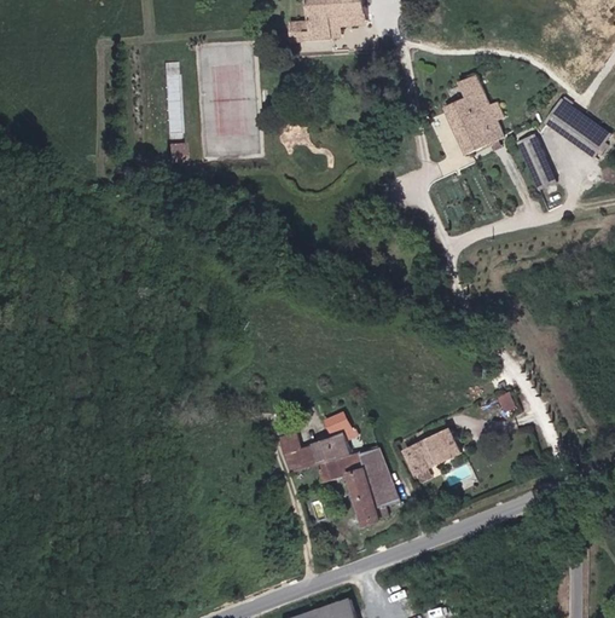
[(300,41),(330,41),(329,26),(329,16),(342,16),(361,16),(361,0),(307,0),(308,32),(300,32),(300,41)]
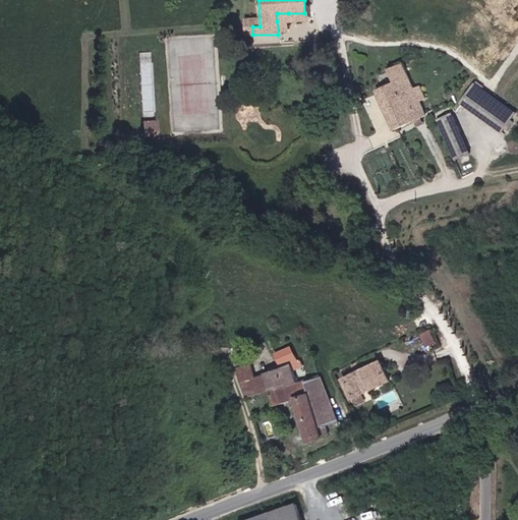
[(277,13),(277,21),(287,21),(288,13),(277,13)]
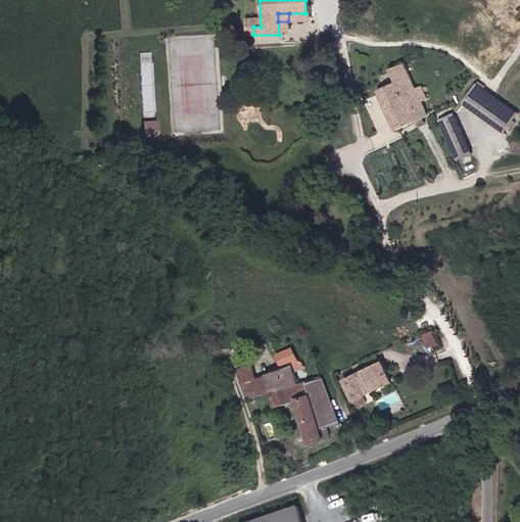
[(147,53),(137,53),(137,82),(147,82),(147,53)]
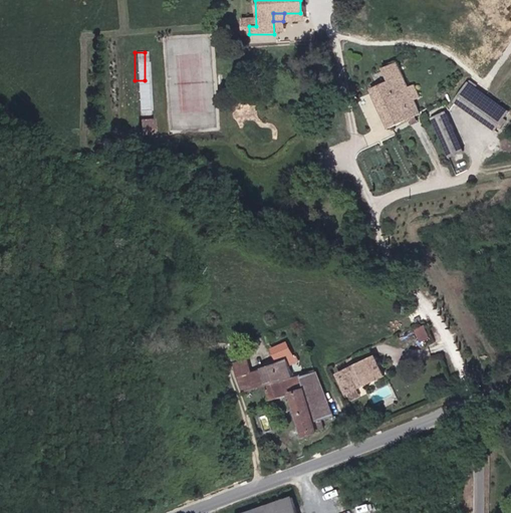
[(371,91),(388,129),(420,116),(413,101),(420,99),(413,86),(408,88),(398,64),(385,70),(390,83),(371,91)]
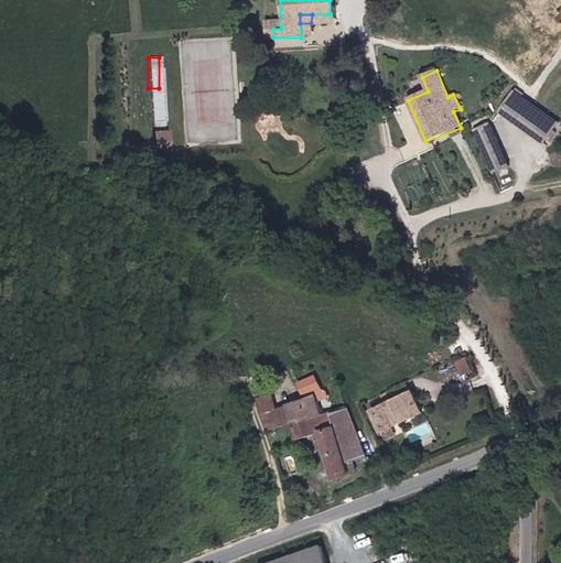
[(559,126),(515,94),(499,115),(543,147),(559,126)]
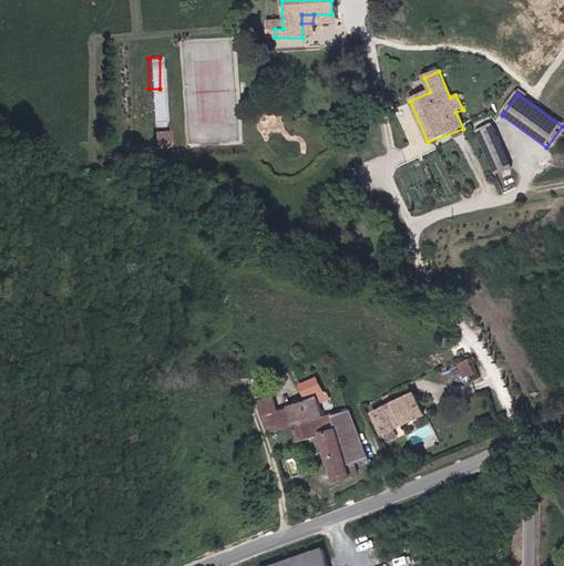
[(511,170),(492,126),(477,133),(494,176),(511,170)]
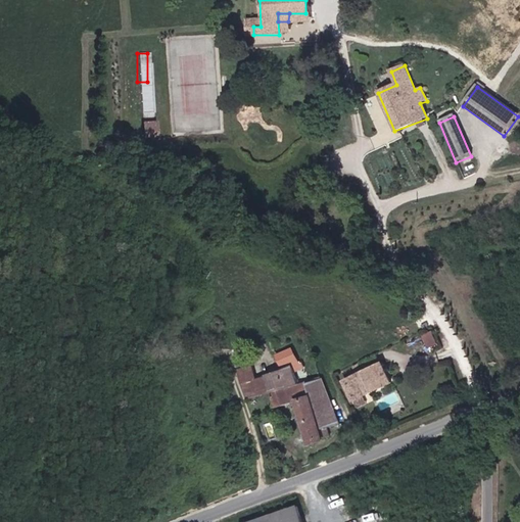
[(141,138),(157,138),(157,121),(141,121),(141,138)]
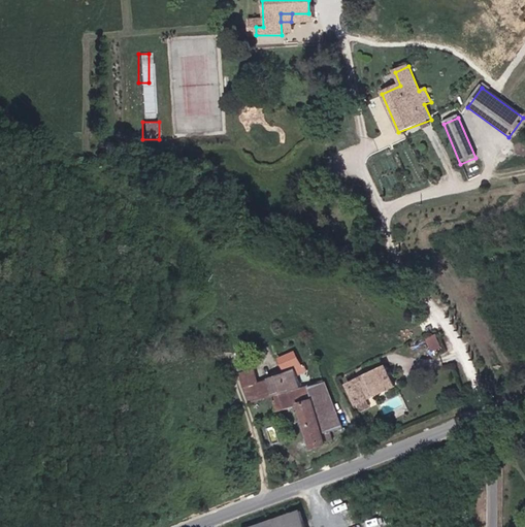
[(297,405),(310,441),(322,437),(321,433),(323,432),(307,385),(324,381),(317,359),(300,365),(295,351),(279,356),(284,371),(256,381),(252,367),(238,369),(247,400),(271,396),(276,412),(297,405)]
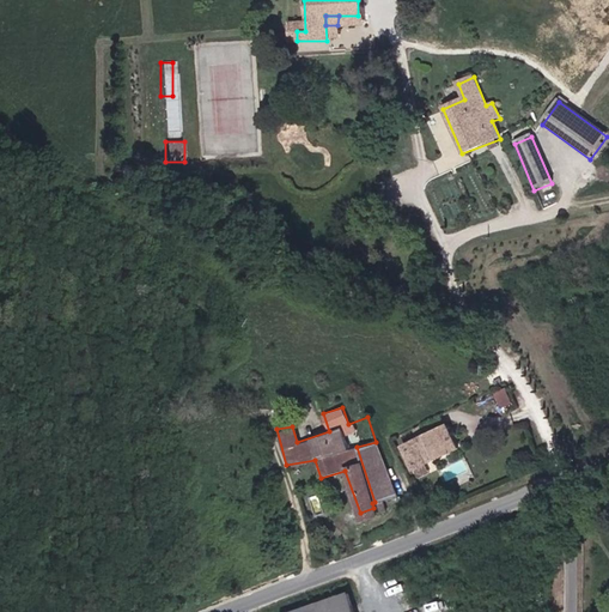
[(445,422),(440,411),(421,419),(426,431),(445,422)]
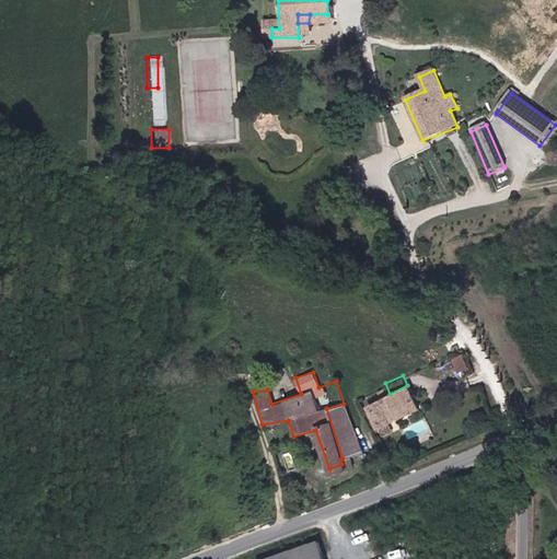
[(375,427),(418,406),(408,385),(407,385),(390,394),(366,405),(375,427)]
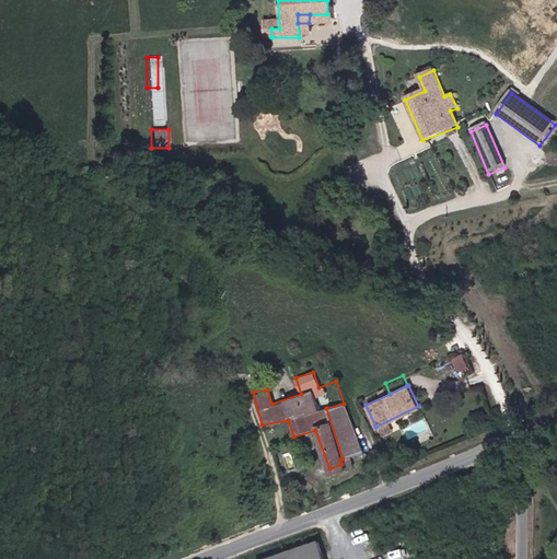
[(326,408),(343,458),(360,452),(350,419),(358,417),(356,409),(347,412),(344,404),(326,408)]
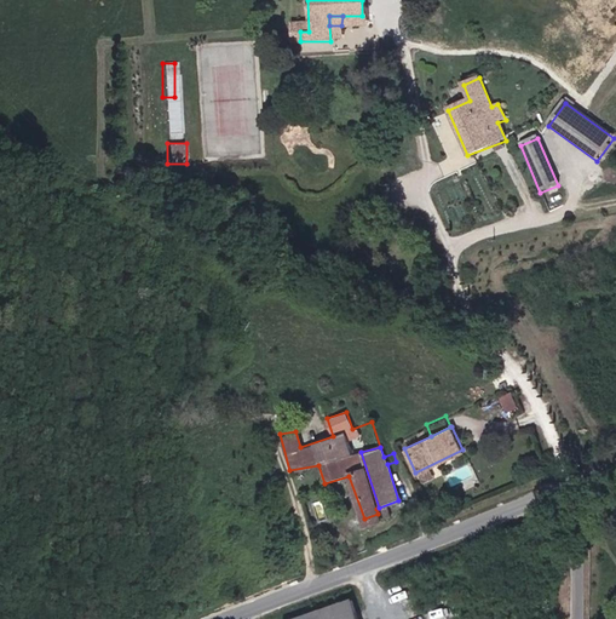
[(328,607),(351,600),(347,592),(324,601),(328,607)]
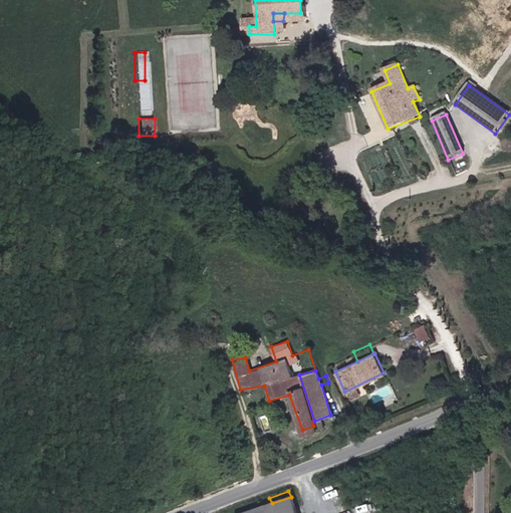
[(297,512),(291,497),(272,503),(245,512),(297,512)]
